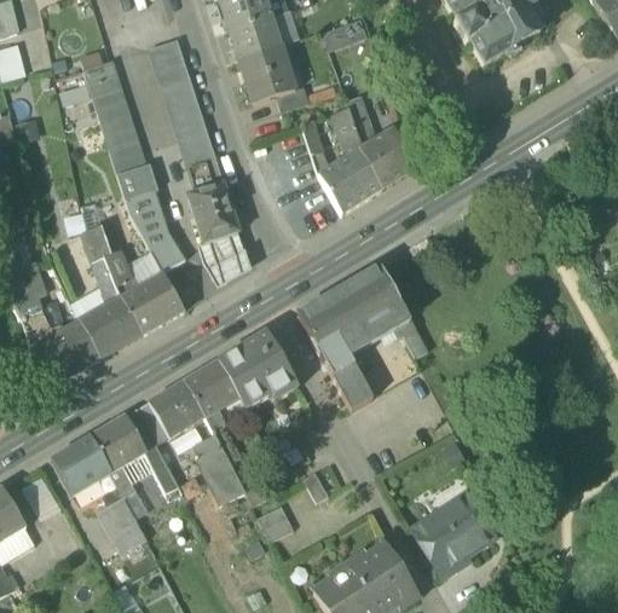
[(220,0),(230,29),(270,16),(264,0),(220,0)]
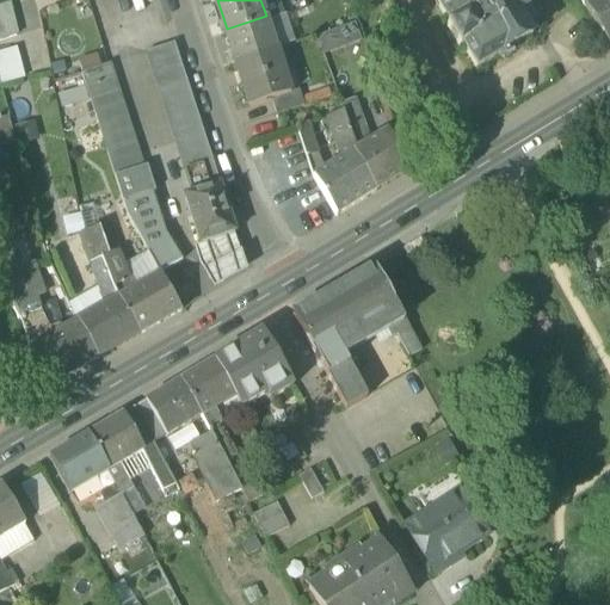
[(260,0),(266,16),(285,10),(282,0),(260,0)]
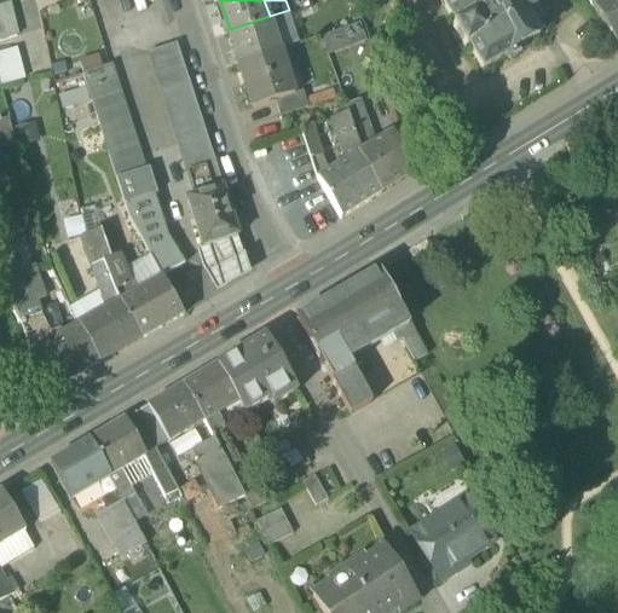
[(537,1),(536,0),(443,0),(456,19),(454,22),(467,44),(469,42),(483,65),(503,52),(510,55),(518,50),(519,44),(539,30),(527,9),(537,3),(536,1),(537,1)]
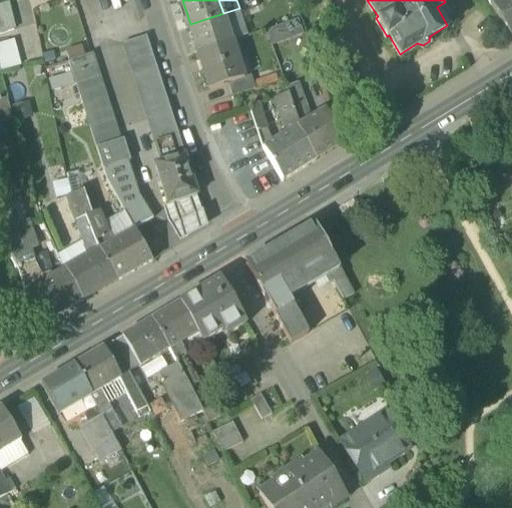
[(492,0),(491,1),(511,34),(511,0),(492,0)]
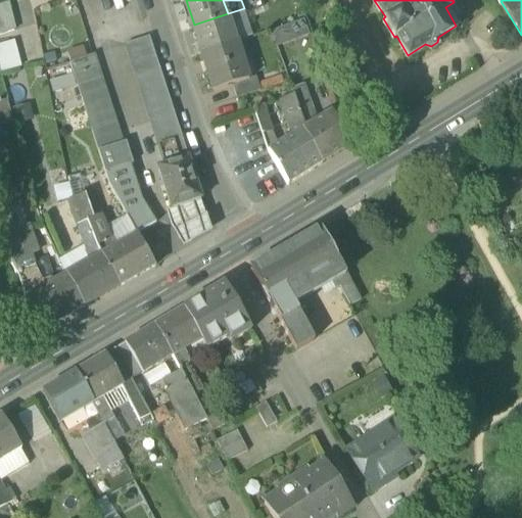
[(0,4),(0,33),(17,28),(10,1),(0,4)]
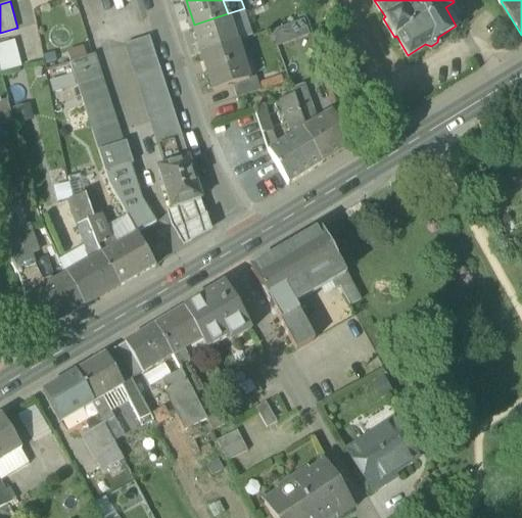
[(236,39),(237,39),(254,34),(245,7),(244,8),(228,13),(236,39)]
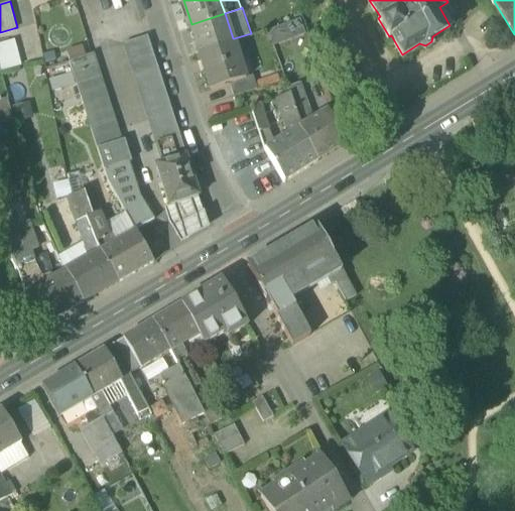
[(191,24),(200,49),(233,38),(225,13),(191,24)]
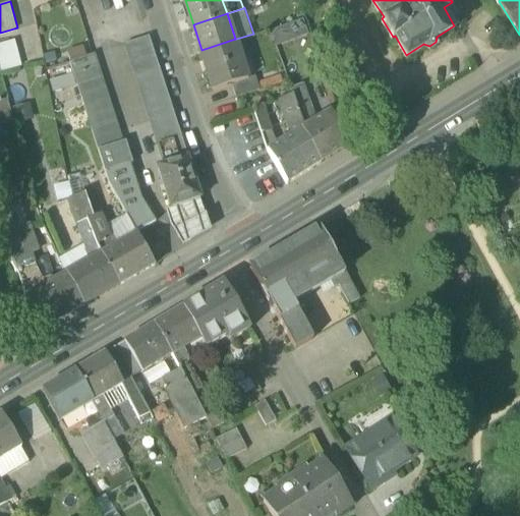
[(309,33),(304,17),(273,27),(278,43),(309,33)]
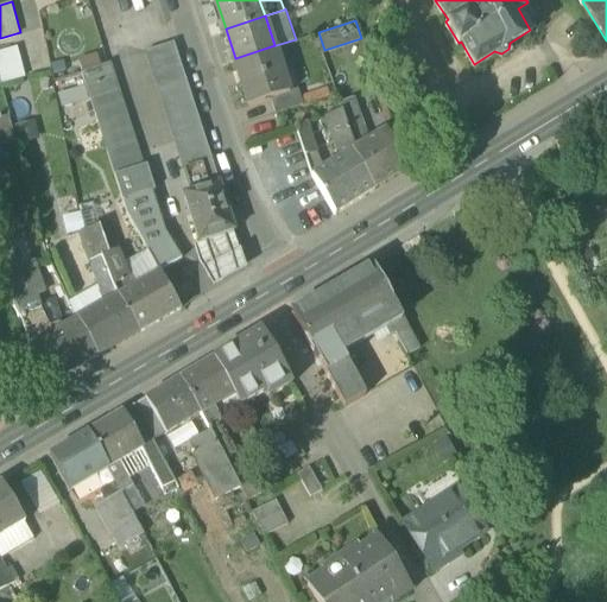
[(147,48),(193,188),(220,179),(175,39),(147,48)]
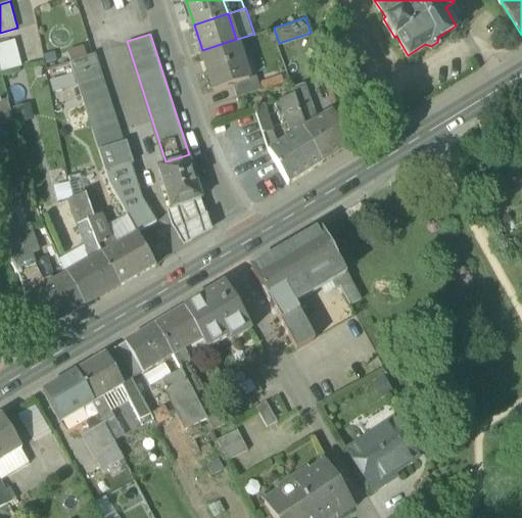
[(0,41),(0,66),(1,69),(22,63),(15,37),(0,41)]
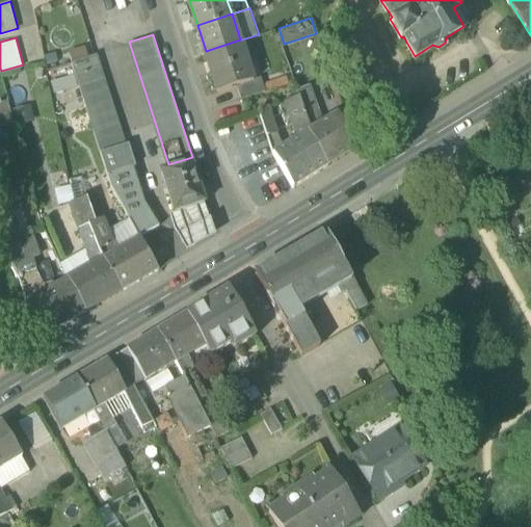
[(241,40),(240,40),(206,51),(218,91),(238,85),(254,80),(254,78),(241,40)]
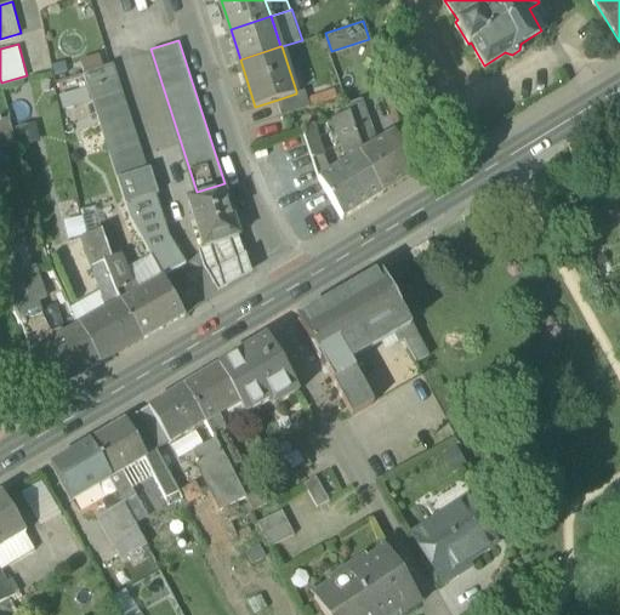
[(80,57),(85,72),(104,64),(100,50),(80,57)]
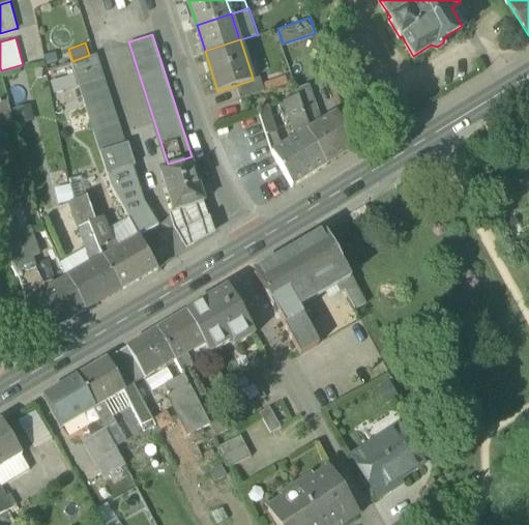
[(128,214),(139,234),(158,223),(141,195),(131,165),(136,163),(128,141),(124,143),(95,53),(89,55),(72,61),(71,61),(76,74),(100,152),(112,184),(128,214)]
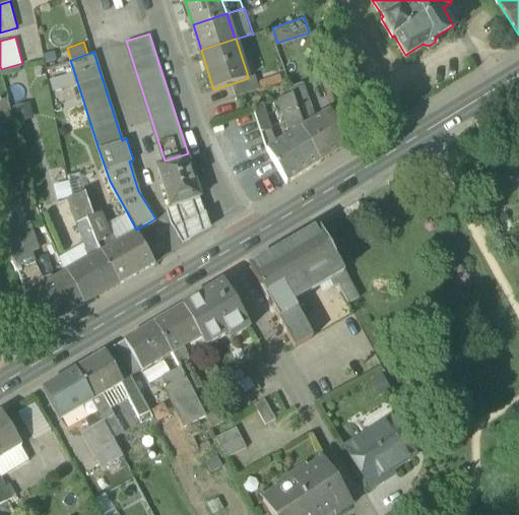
[(70,73),(74,72),(70,60),(70,59),(50,66),(54,77),(70,73)]
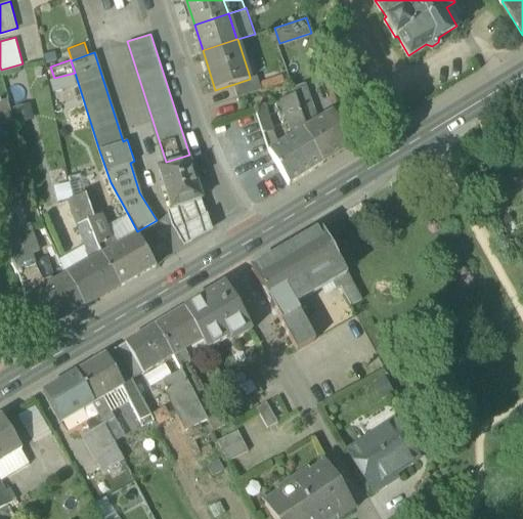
[(258,80),(261,87),(286,80),(282,72),(258,80)]
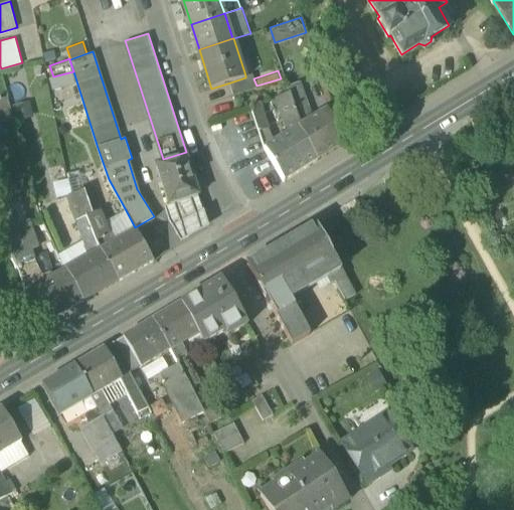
[(69,72),(53,76),(56,88),(72,83),(69,72)]
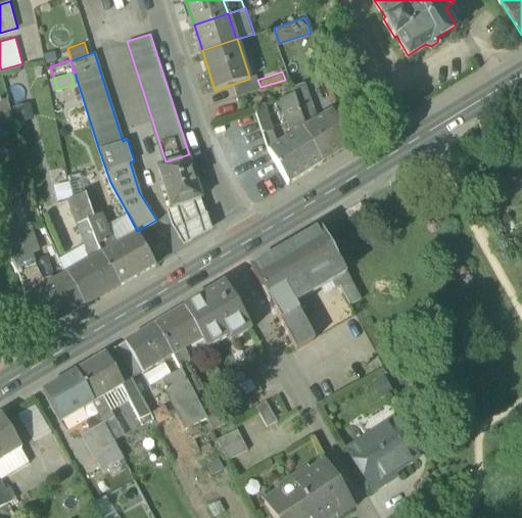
[(234,84),(237,94),(250,90),(261,87),(257,80),(256,75),(249,77),(249,79),(234,84)]
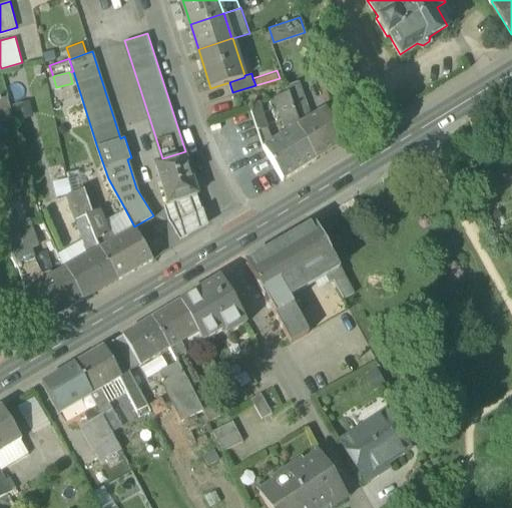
[(289,90),(298,114),(310,108),(301,80),(287,85),(289,90)]
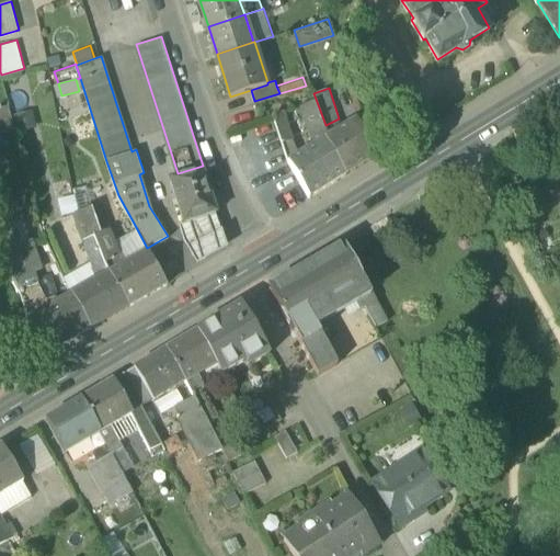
[(299,104),(313,144),(324,137),(329,136),(326,125),(316,99),(299,104)]
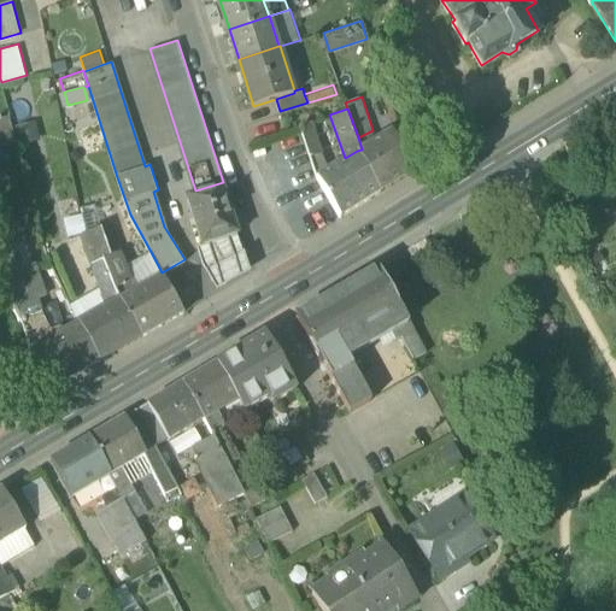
[(0,115),(0,145),(16,141),(12,124),(9,113),(0,115)]
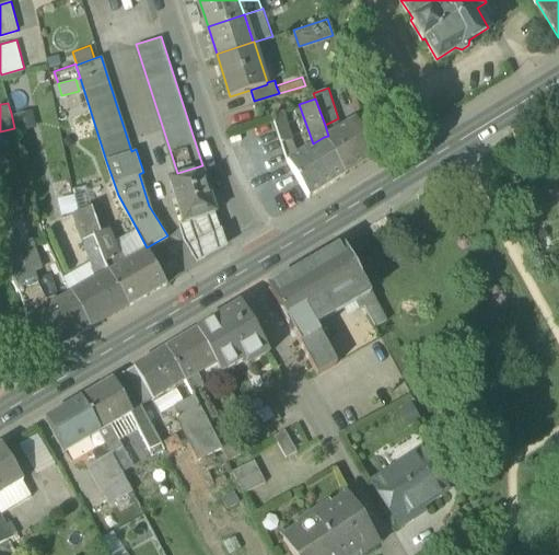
[(33,107),(11,113),(14,128),(15,130),(37,125),(33,107)]
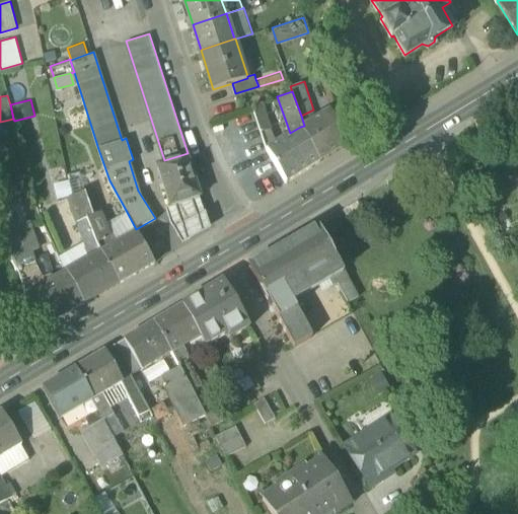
[(253,105),(257,118),(263,132),(272,129),(263,102),(253,105)]
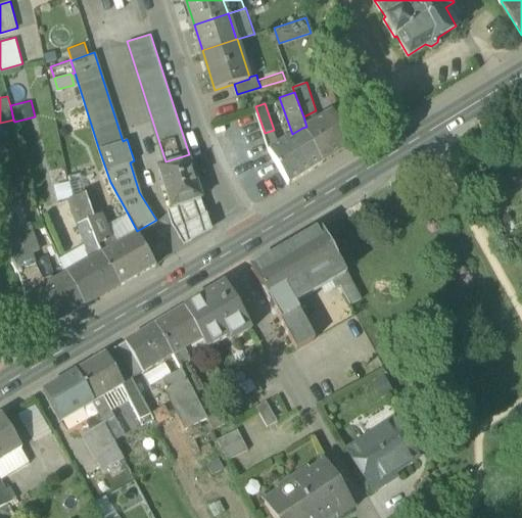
[(306,127),(302,128),(322,160),(352,142),(333,110),(319,119),(306,127)]
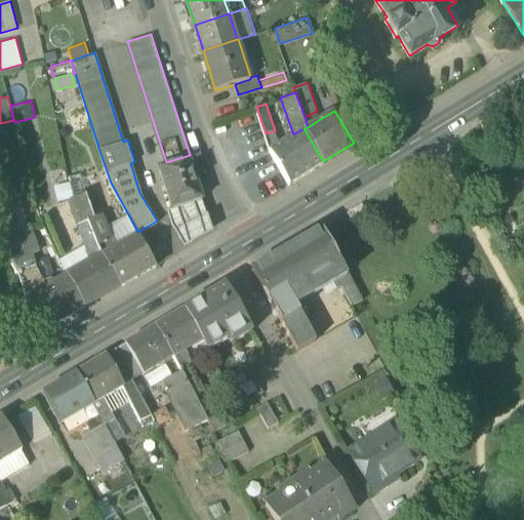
[(320,119),(317,111),(305,117),(308,127),(320,119)]
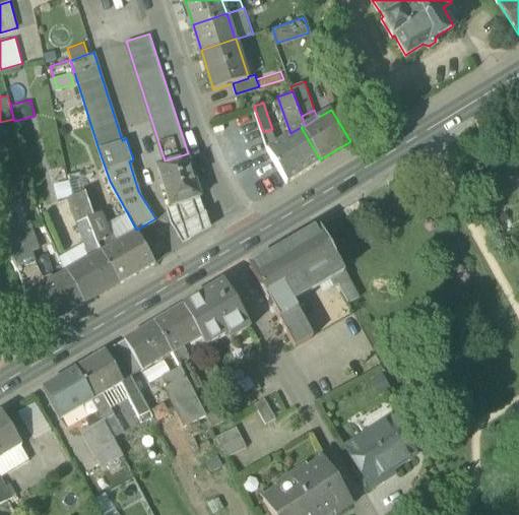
[(287,180),(320,159),(301,127),(290,133),(277,142),(268,147),(287,180)]
